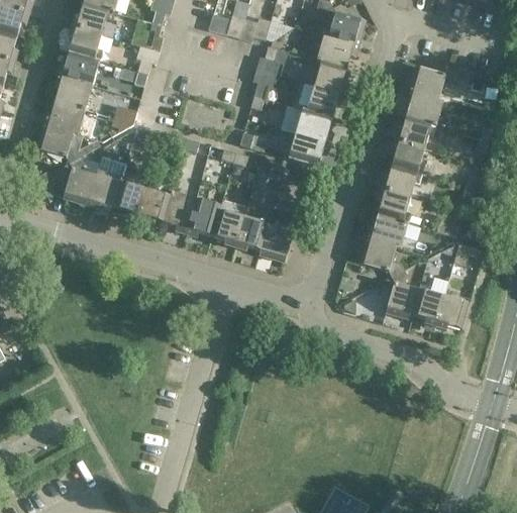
[(0,0),(0,4),(28,13),(32,2),(27,1),(27,0),(0,0)]
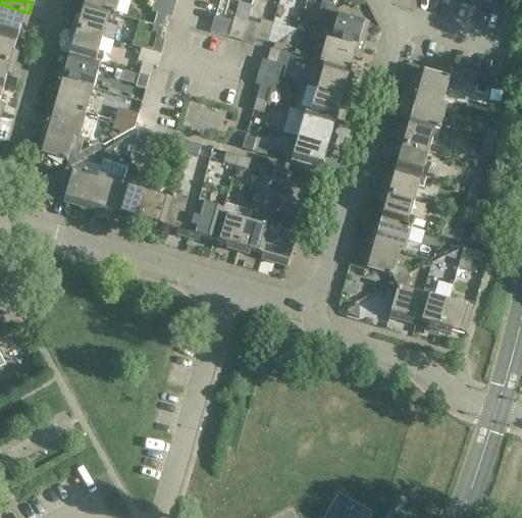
[(85,0),(84,2),(114,11),(117,0),(85,0)]
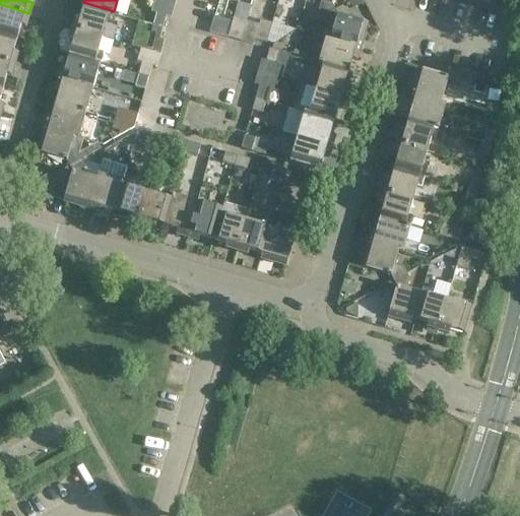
[(149,0),(148,4),(170,10),(172,0),(149,0)]
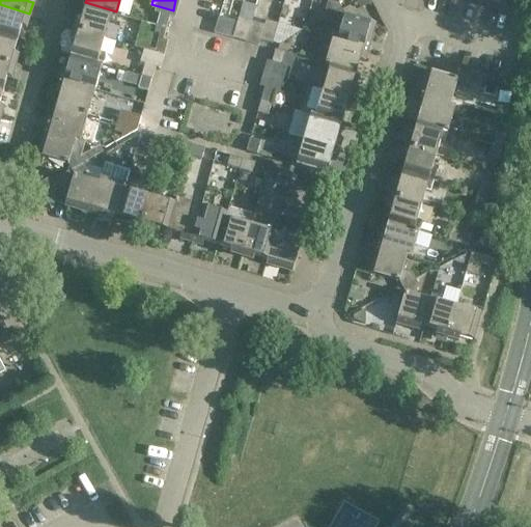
[(327,0),(325,7),(328,14),(341,6),(338,1),(338,0),(327,0)]
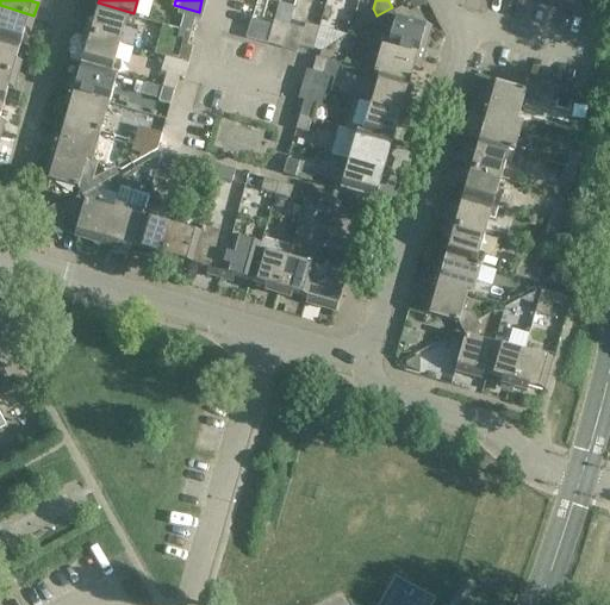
[(134,13),(98,2),(93,19),(88,17),(85,30),(119,41),(124,23),(130,24),(134,13)]
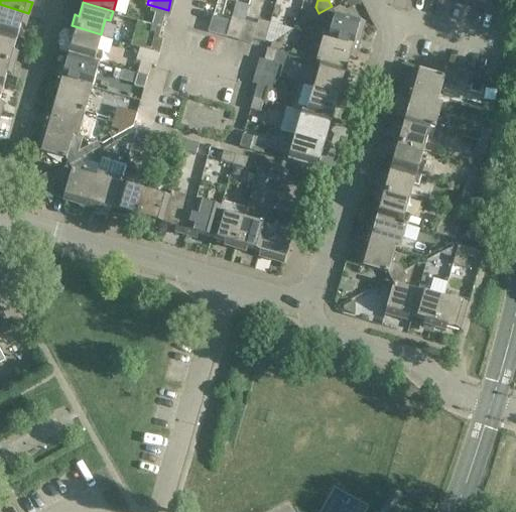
[(28,13),(0,4),(0,31),(17,36),(21,23),(25,24),(28,13)]
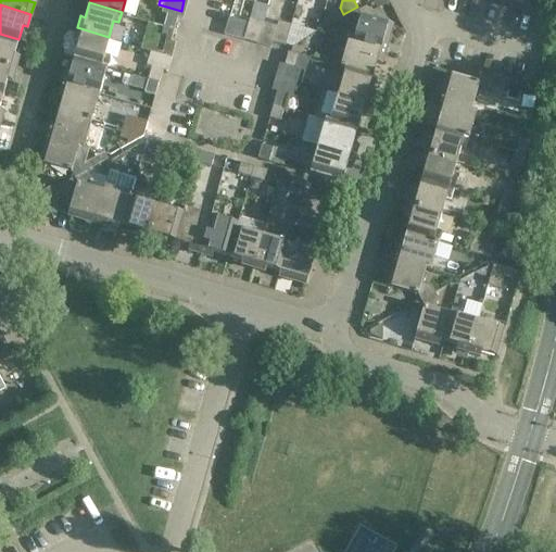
[(361,12),(357,7),(343,14),(346,21),(357,23),(353,38),(353,39),(386,49),(392,22),(361,12)]
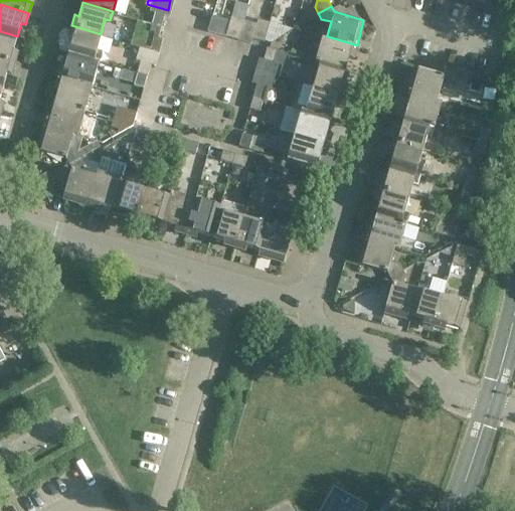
[(154,9),(151,22),(161,24),(164,12),(154,9)]
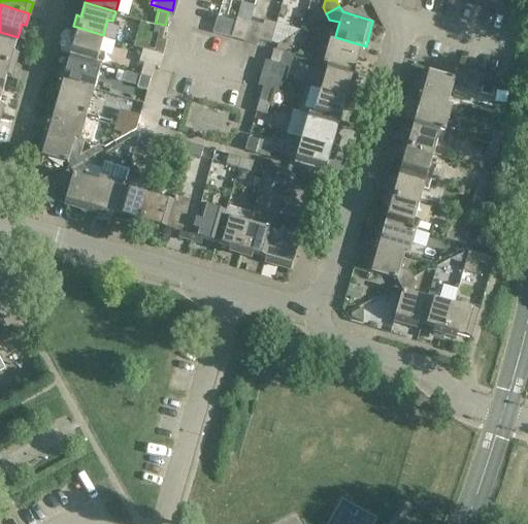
[(230,20),(217,17),(212,30),(226,33),(230,20)]
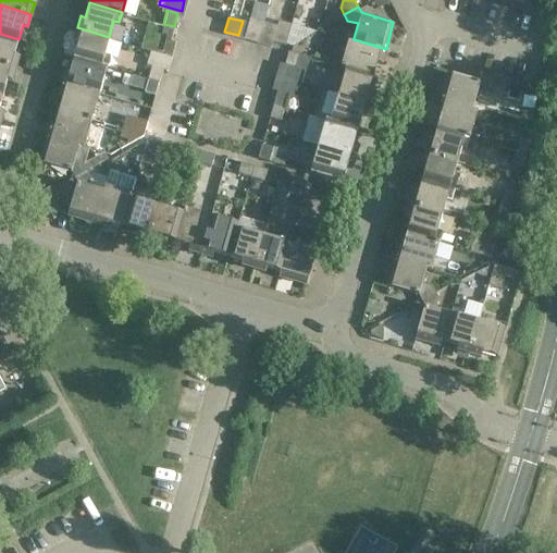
[(279,17),(275,28),(288,32),(292,22),(279,17)]
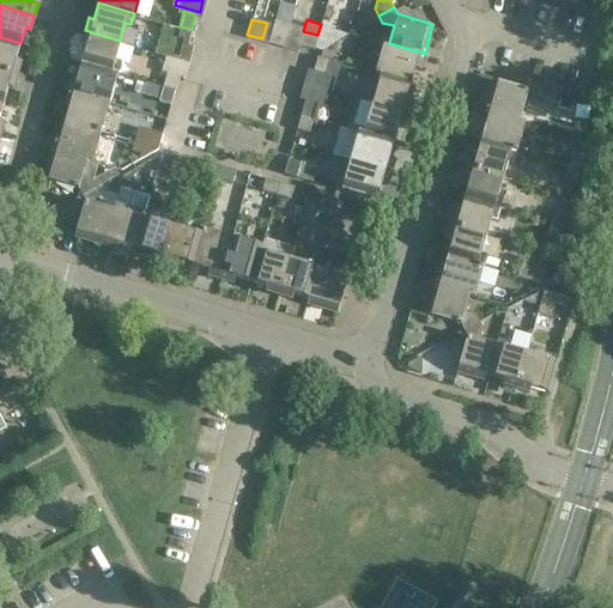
[(169,40),(165,54),(188,60),(193,46),(187,44),(192,29),(180,26),(175,41),(169,40)]
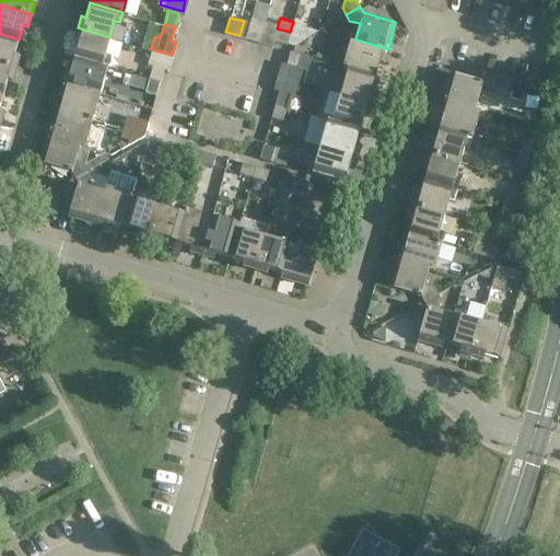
[(109,37),(78,27),(73,39),(79,42),(74,56),(107,65),(111,55),(105,53),(109,37)]
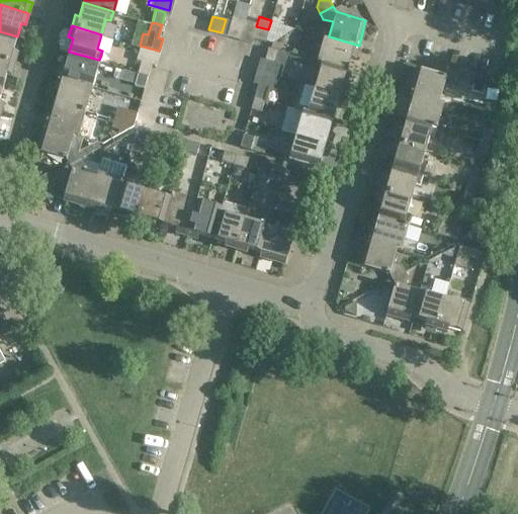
[(268,29),(256,26),(253,36),(265,40),(268,29)]
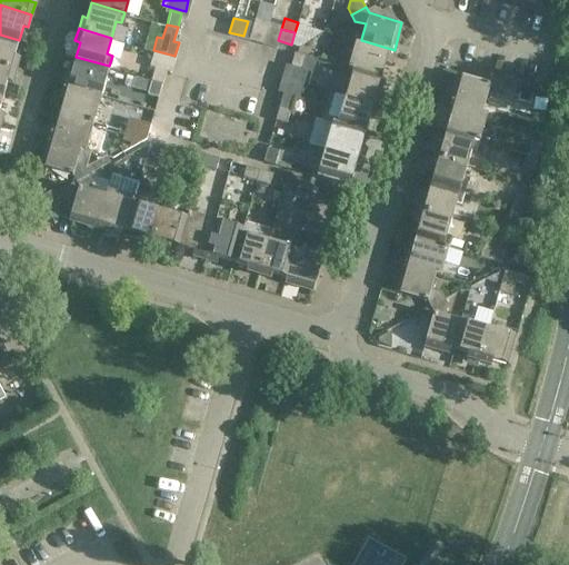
[(19,40),(0,35),(0,63),(17,69),(20,57),(15,55),(19,40)]
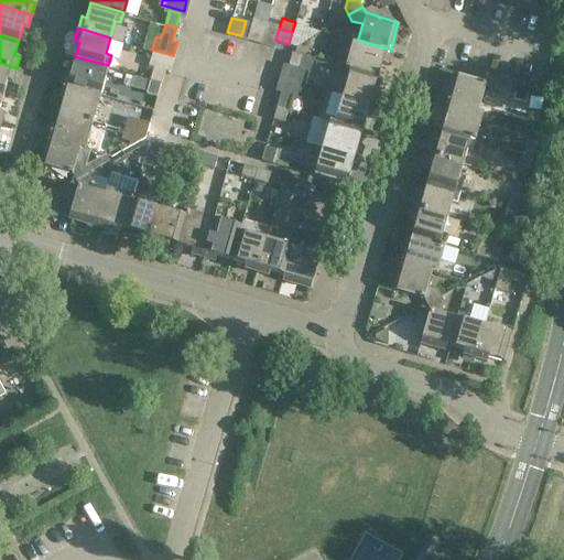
[(353,38),(345,65),(378,75),(382,61),(388,62),(391,50),(358,40),(358,39),(353,38)]
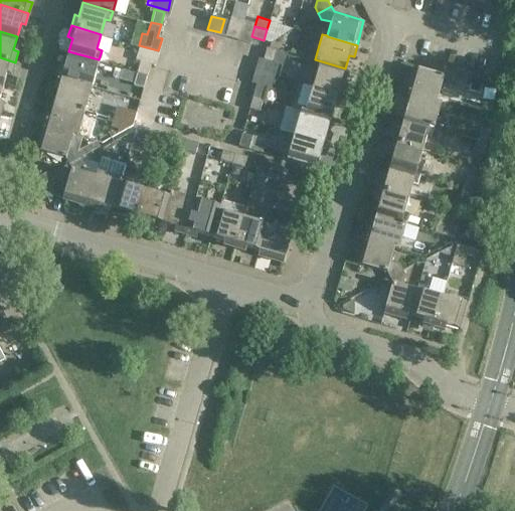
[(139,45),(136,57),(140,58),(137,70),(147,73),(151,61),(155,62),(158,50),(139,45)]
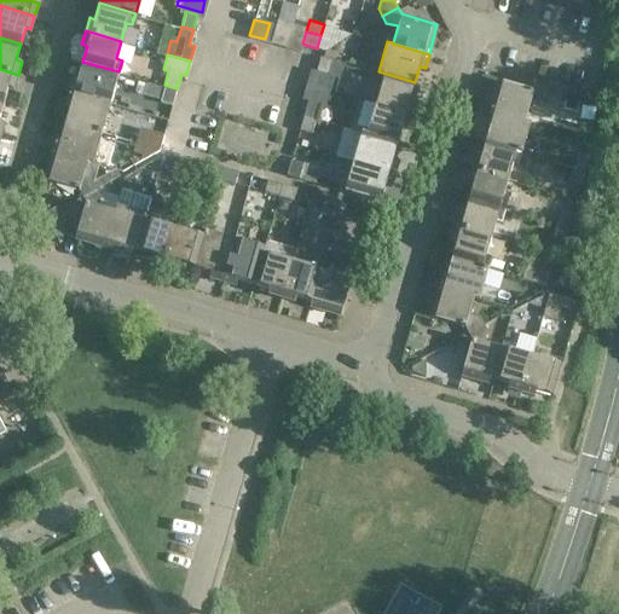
[(320,54),(317,69),(317,70),(329,74),(333,58),(320,54)]
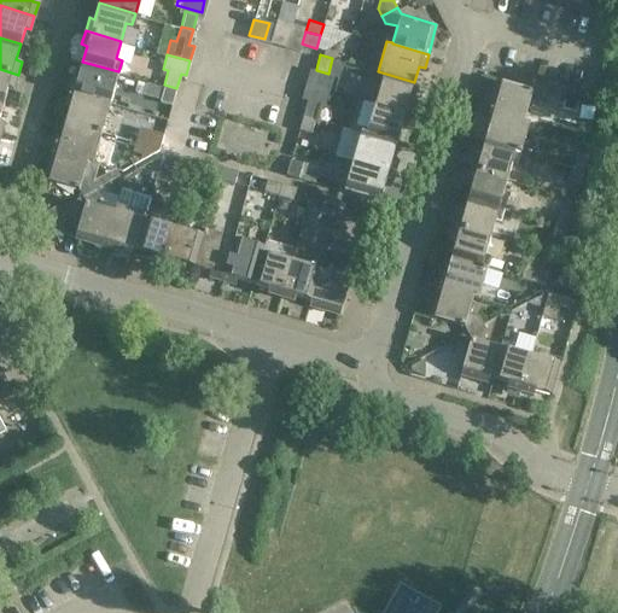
[(344,62),(332,58),(328,74),(340,76),(344,62)]
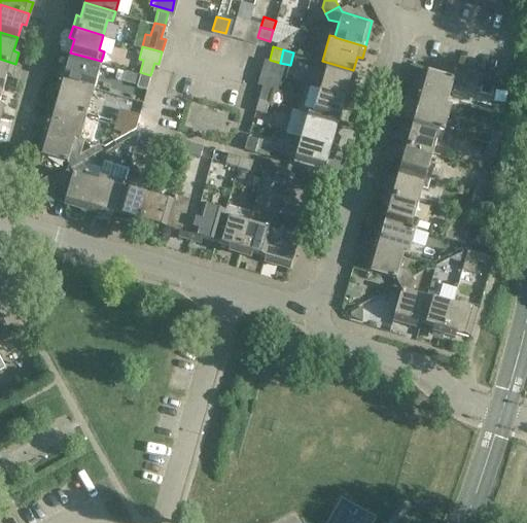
[(101,61),(70,53),(67,66),(62,65),(59,76),(94,85),(101,61)]
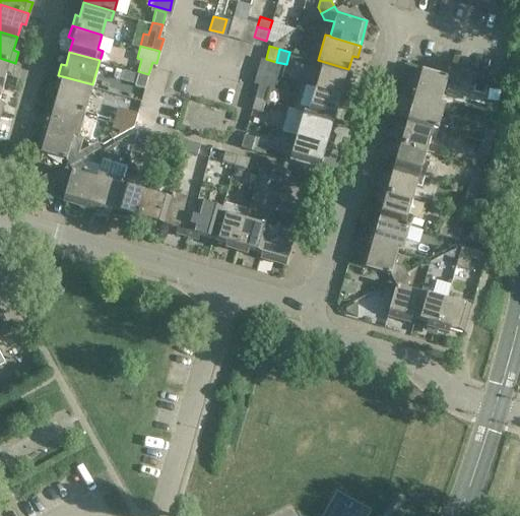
[(15,63),(0,58),(0,84),(3,86),(7,72),(11,74),(15,63)]
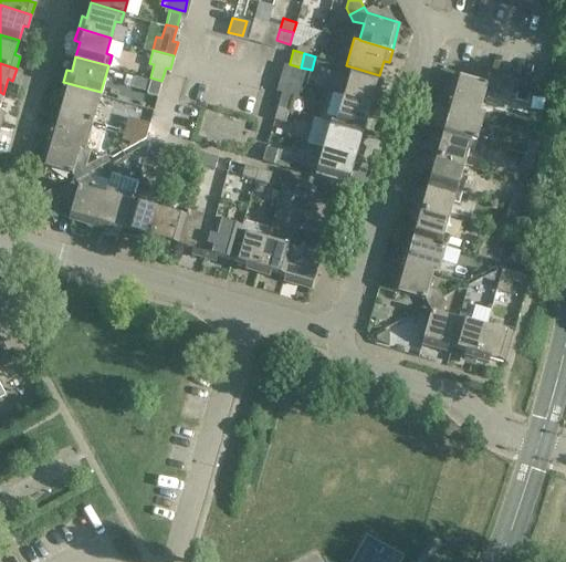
[(379,75),(346,65),(343,76),(348,77),(344,93),(377,103),(380,91),(375,90),(379,75)]
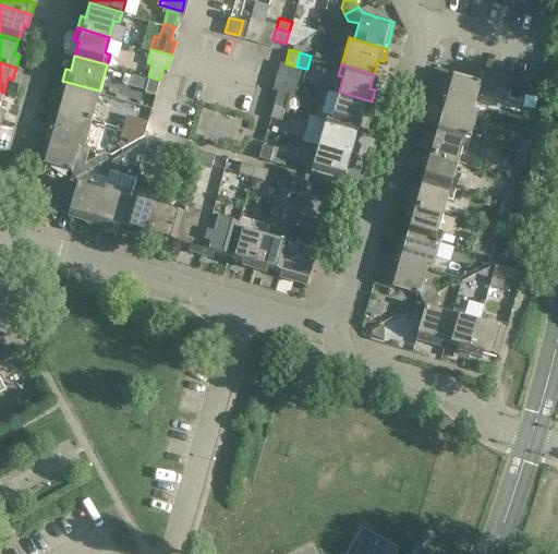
[(480,80),(448,71),(440,98),(473,107),(477,89),(488,92),(493,77),(481,74),(480,80)]
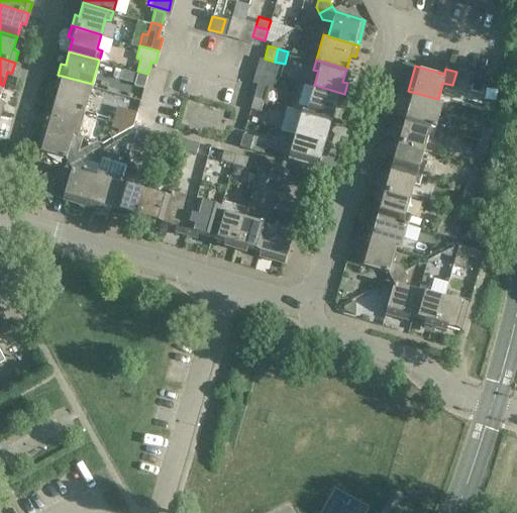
[(123,69),(120,78),(133,82),(135,73),(123,69)]
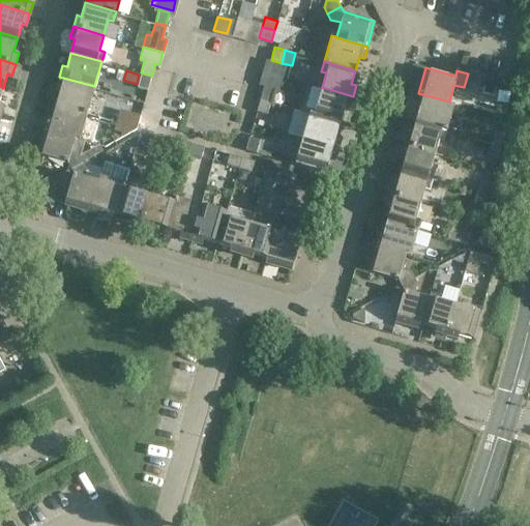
[(262,71),(258,83),(264,84),(260,97),(270,100),(274,87),(280,88),(283,77),(262,71)]
